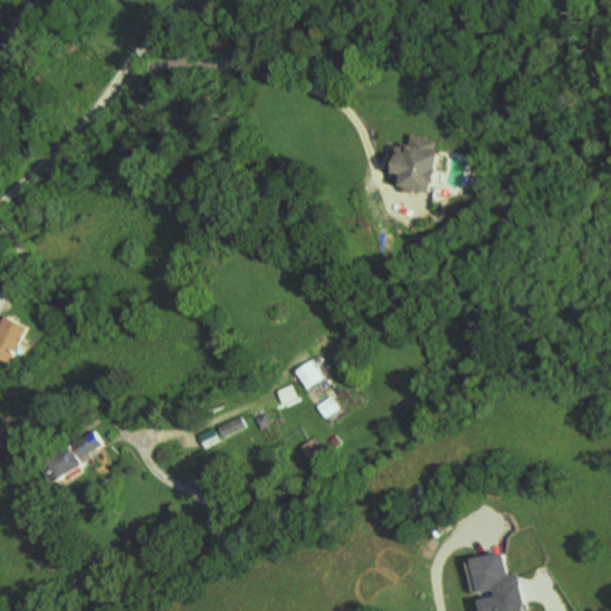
[(402,186),(432,193),(444,143),(417,136),(414,146),(405,143),(397,173),(405,176),(402,186)]
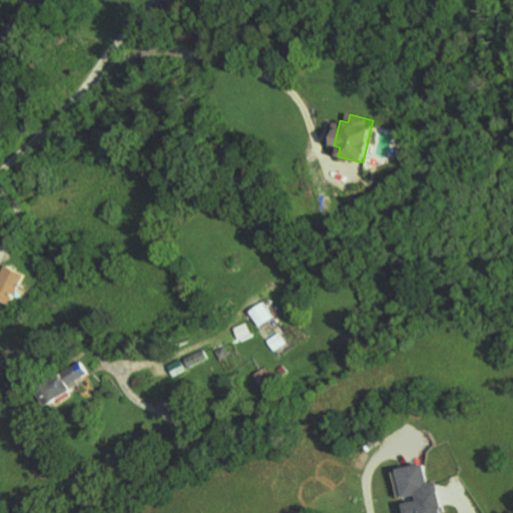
[(0,302),(9,307),(24,276),(6,267),(0,277),(0,302)]
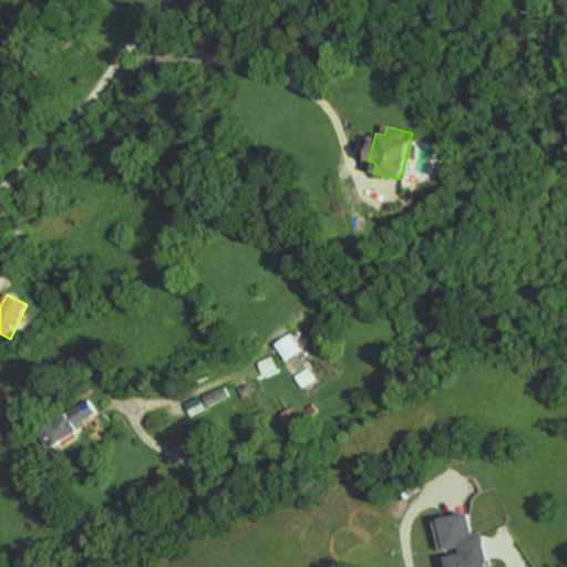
[(278,343),(286,361),(302,354),(295,336),(278,343)]
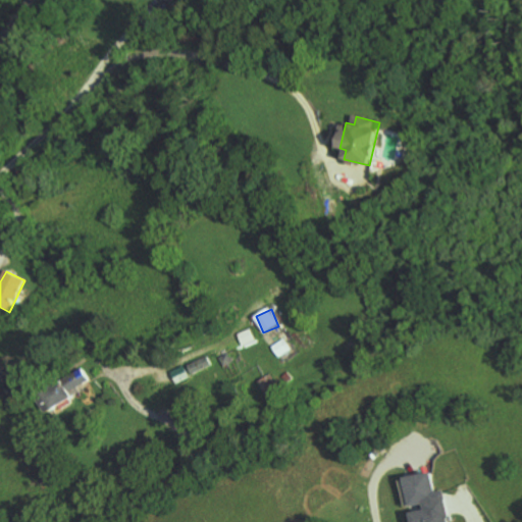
[(256,342),(252,329),(239,333),(243,346),(256,342)]
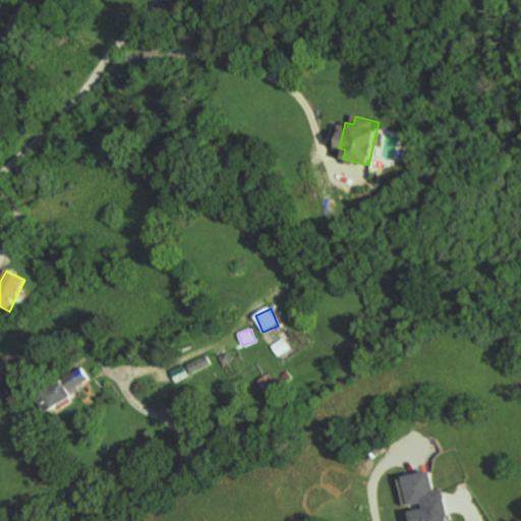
[(272,347),(279,356),(291,348),(284,338),(272,347)]
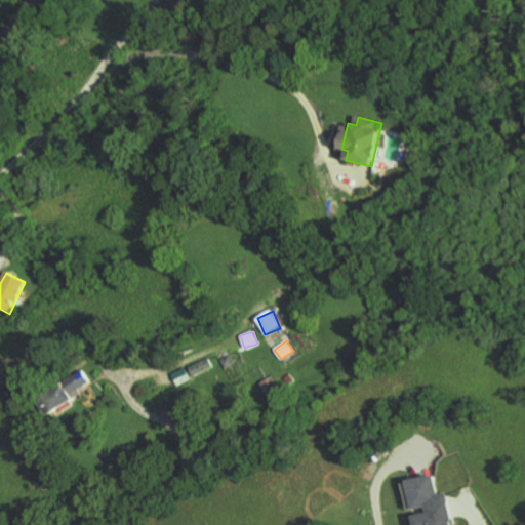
[(213,367),(209,359),(190,369),(195,377),(213,367)]
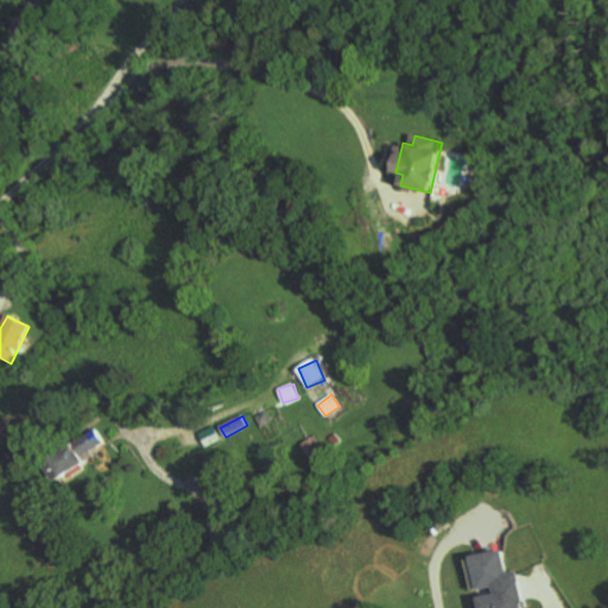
[(207,447),(223,441),(217,428),(202,434),(207,447)]
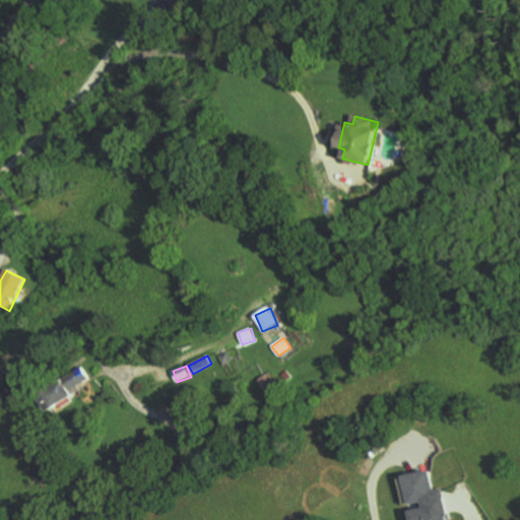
[(91,380),(87,371),(39,397),(47,412),(83,393),(79,386),(91,380)]
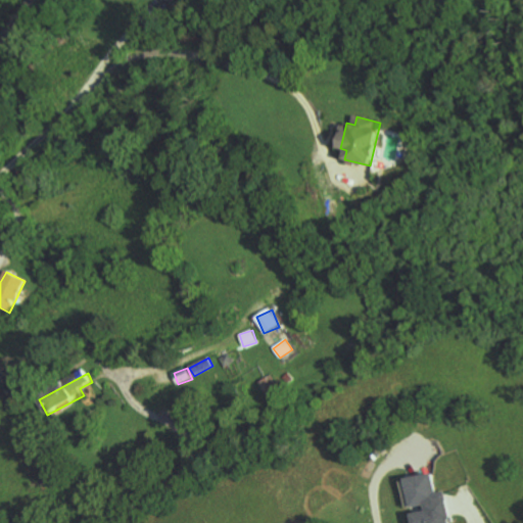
[(269,397),(281,390),(271,375),(259,382),(269,397)]
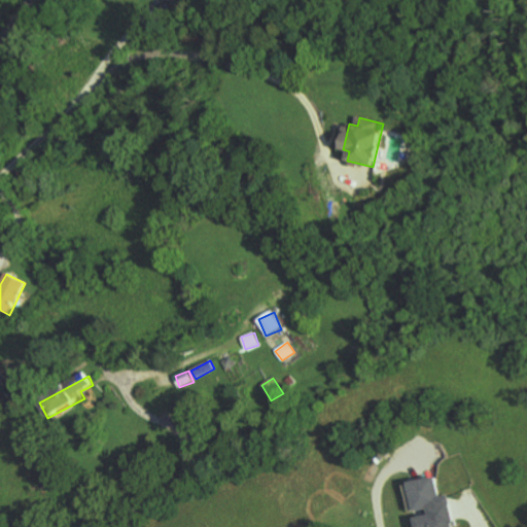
[(405,482),(411,511),(429,507),(430,514),(416,517),(418,526),(455,526),(449,493),(441,495),(436,476),(405,482)]
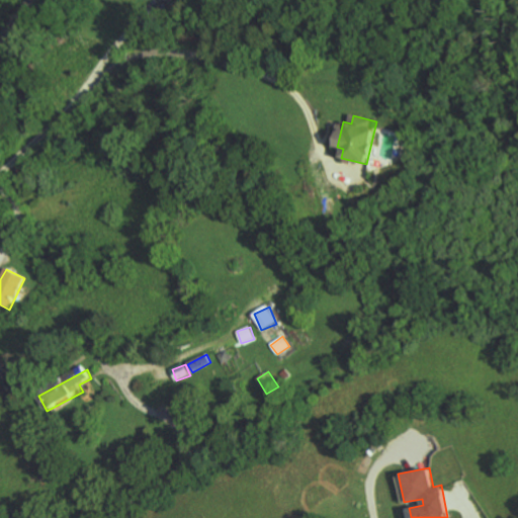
All buildings are outlined.
